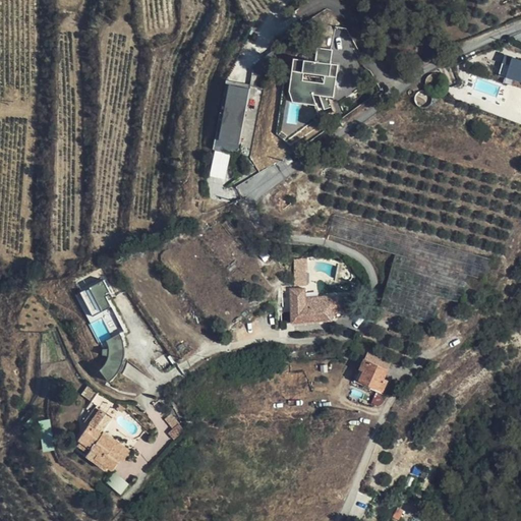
[(517,53),(507,48),(498,52),(496,56),(511,64),(516,53),(517,53)]
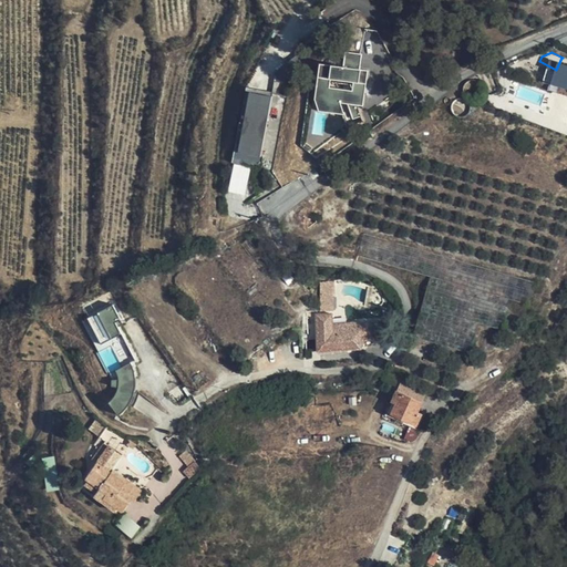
[(321,74),(318,110),(346,112),(346,103),(364,105),(367,81),(360,81),(362,57),(348,55),(347,65),(332,64),(331,75),(321,74)]
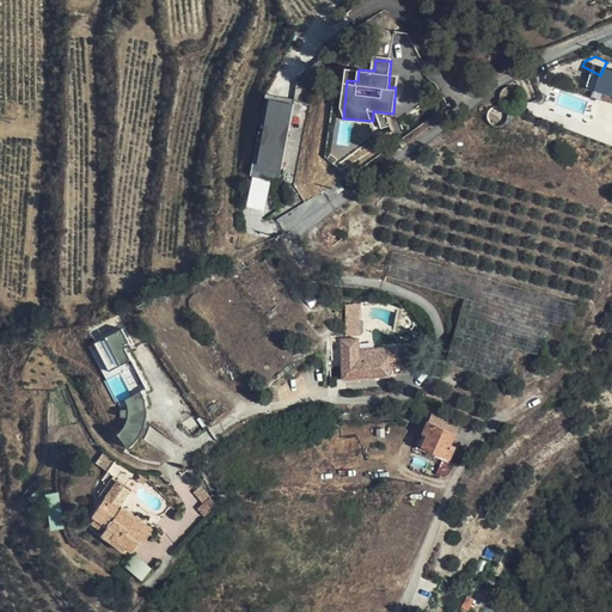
[(258,164),(271,99),(267,98),(251,175),(280,181),(282,169),(258,164)]
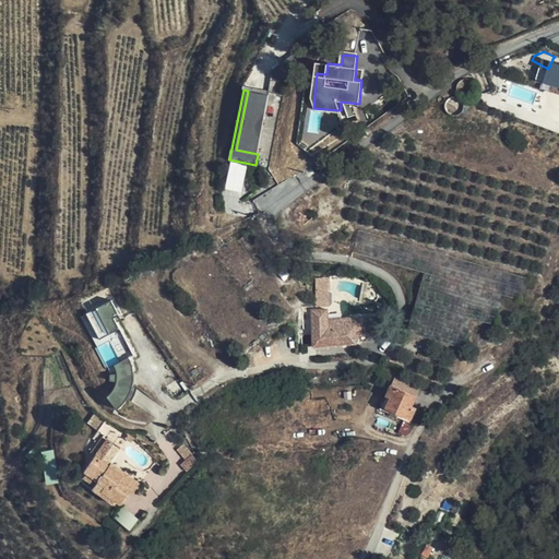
[(270,95),(248,91),(236,150),(258,154),(270,95)]
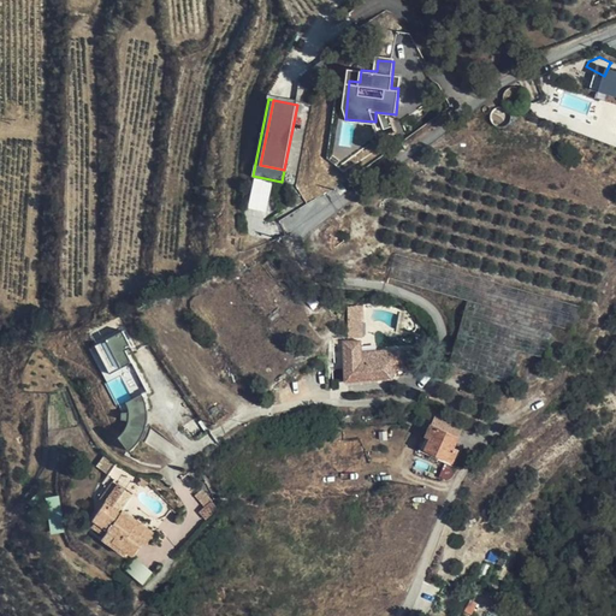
[(309,107),(297,105),(284,170),(282,182),(294,184),(309,107)]
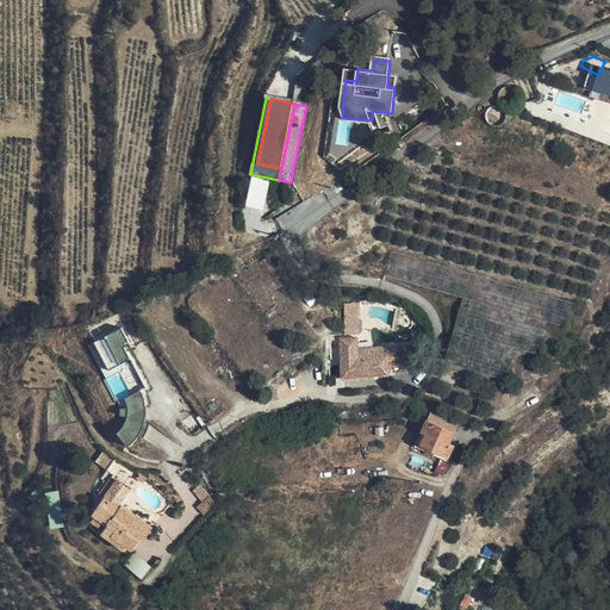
[(341,240),(330,224),(318,231),(329,248),(341,240)]
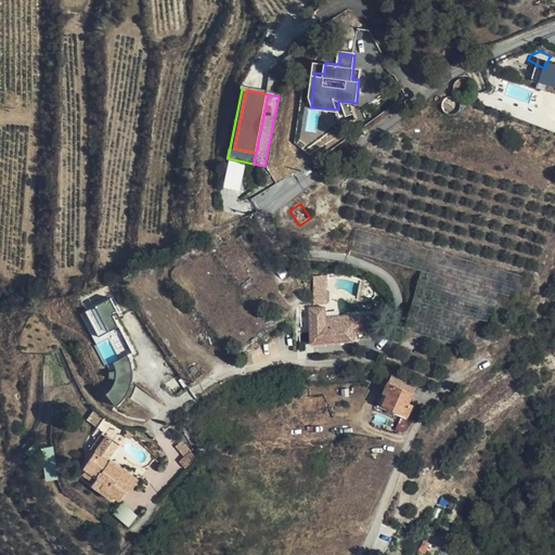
[(309,284),(310,304),(310,309),(323,308),(323,283),(309,284)]
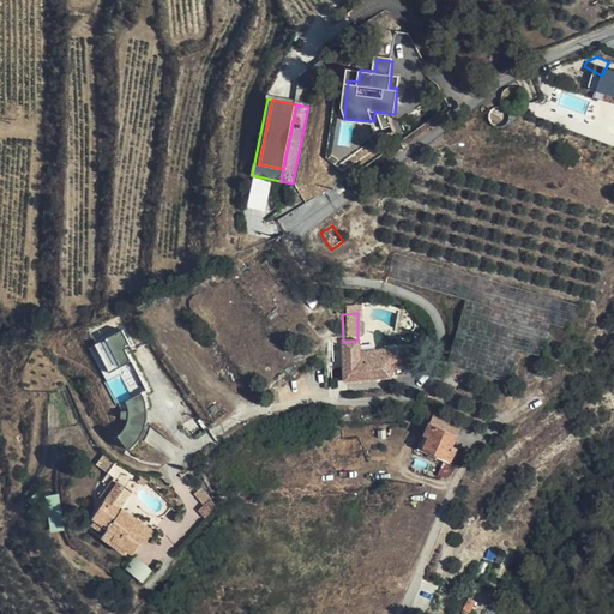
[(357,341),(343,342),(344,380),(392,378),(393,374),(409,373),(408,351),(392,353),(391,349),(374,350),(374,361),(361,362),(361,351),(361,341),(357,341)]
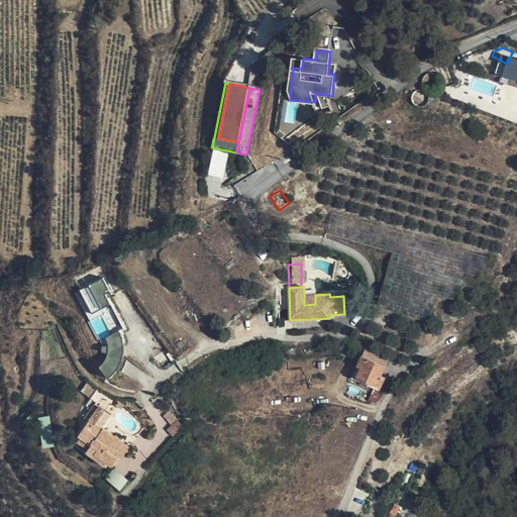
[(315,304),(315,295),(304,296),(304,305),(315,304)]
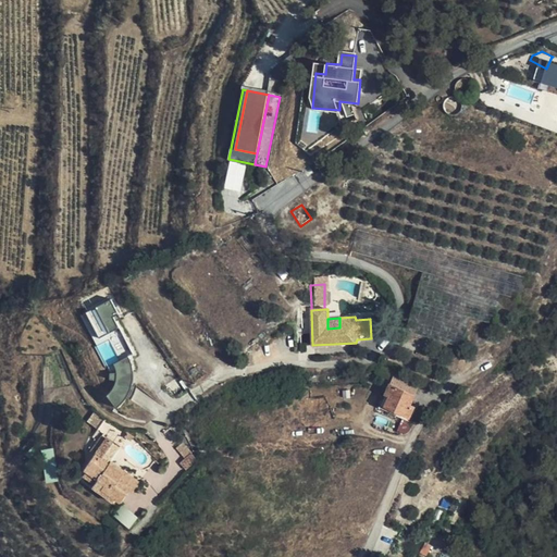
[(411,405),(416,395),(392,383),(386,394),(391,396),(385,407),(410,419),(415,407),(411,405)]
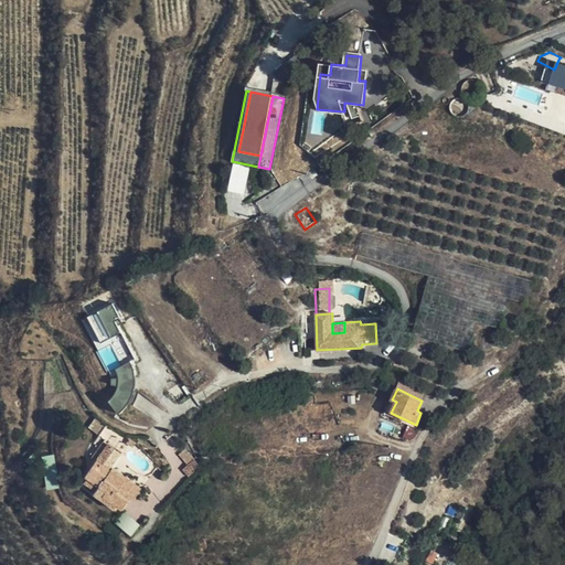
[(82,476),(84,478),(96,486),(92,491),(89,493),(110,508),(113,507),(118,510),(128,497),(130,499),(138,487),(109,467),(118,454),(105,444),(82,476)]
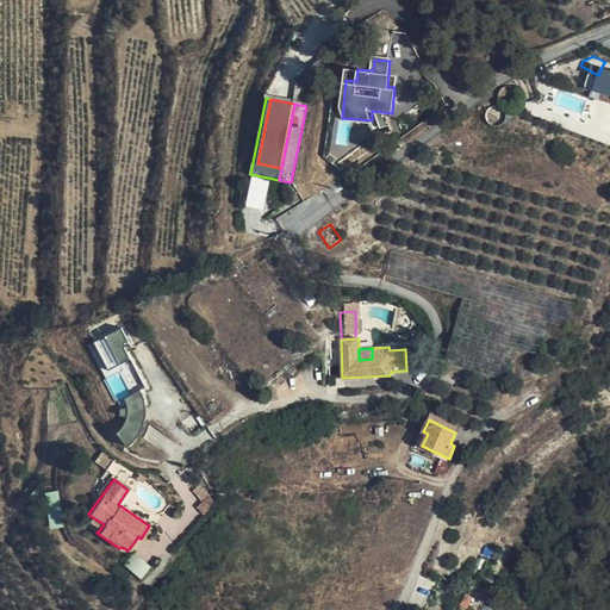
[(60,490),(48,491),(51,526),(63,524),(60,490)]
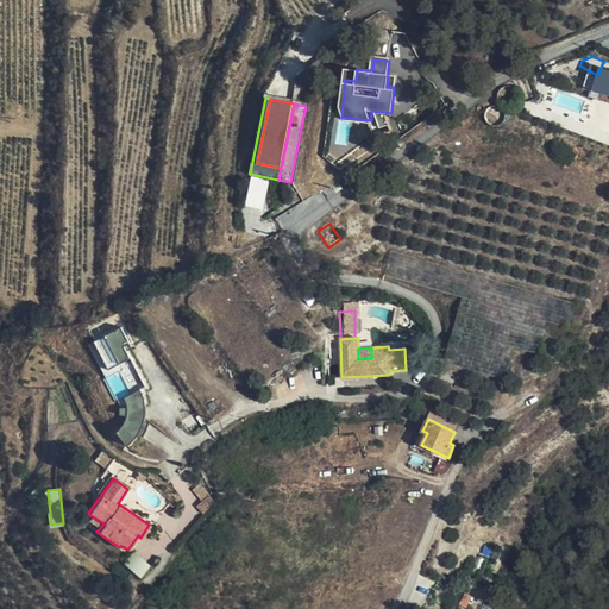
[(104,523),(90,515),(87,520),(99,529),(104,523)]
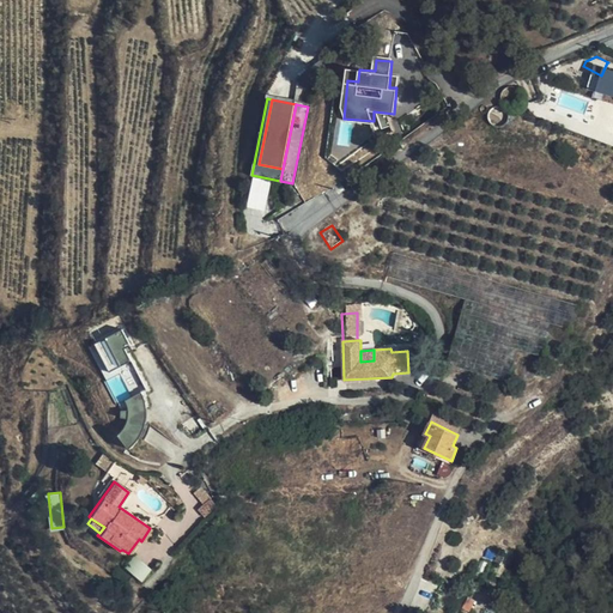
[(135,554),(127,565),(143,578),(152,568),(135,554)]
